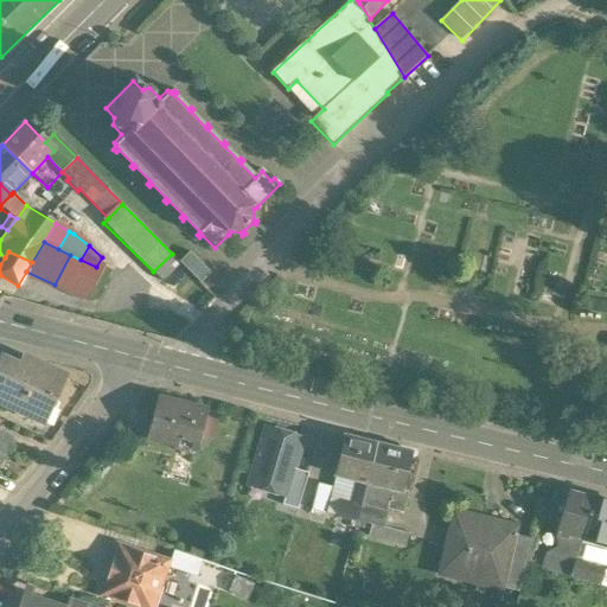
[(211,273),(191,253),(180,262),(181,263),(200,283),(211,273)]
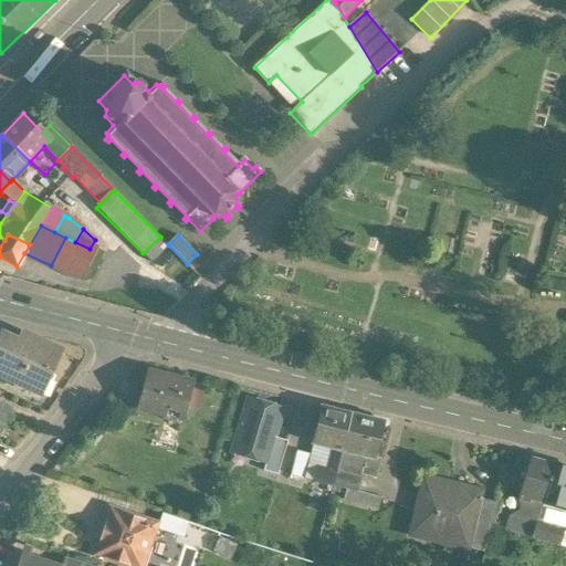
[(160,237),(143,253),(153,263),(169,245),(168,244),(160,237)]
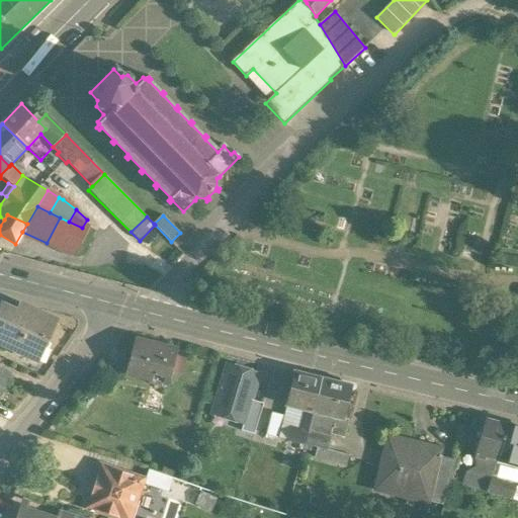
[(60,218),(47,243),(75,255),(87,231),(82,228),(69,222),(60,218)]
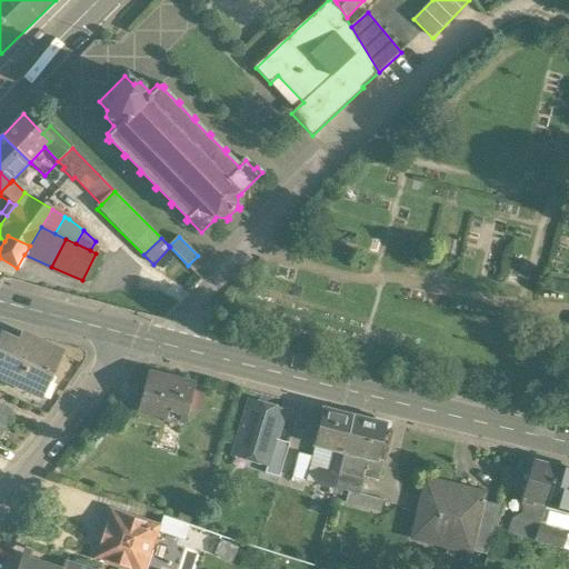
[(41,343),(38,351),(0,333),(0,379),(42,398),(62,353),(41,343)]
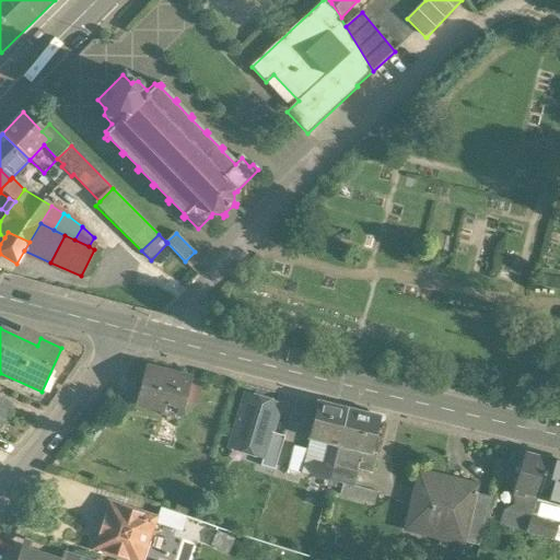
[(189,380),(148,369),(139,406),(163,412),(165,405),(182,409),(189,380)]
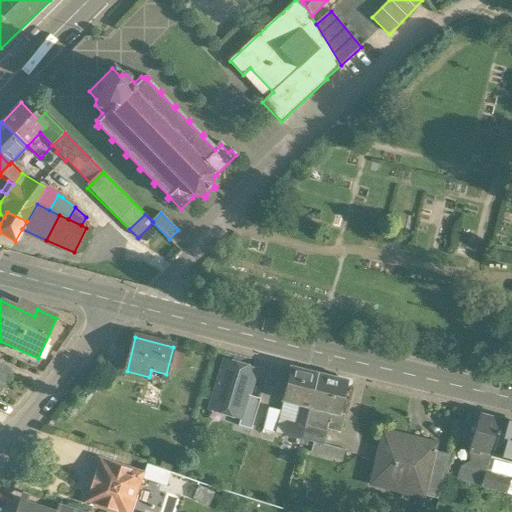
[(208,411),(241,421),(248,396),(257,370),(223,360),(208,411)]
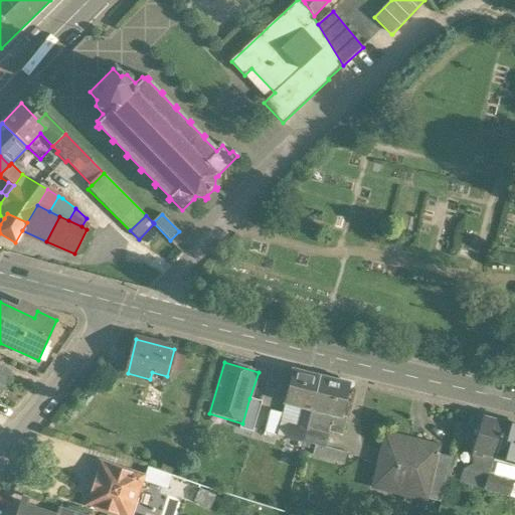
[(0,393),(9,373),(0,368),(0,393)]
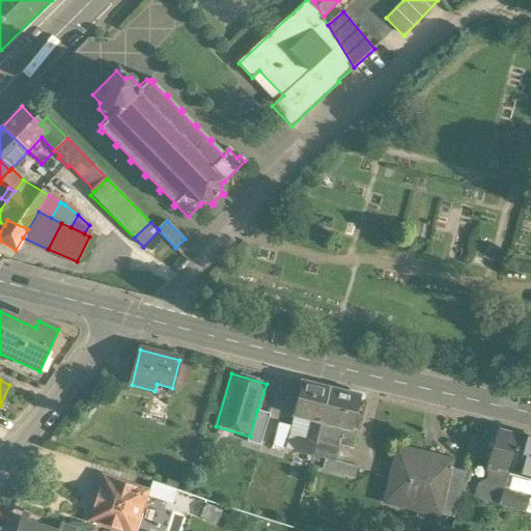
[(330,389),(302,383),(294,417),(310,421),(322,424),(330,389)]
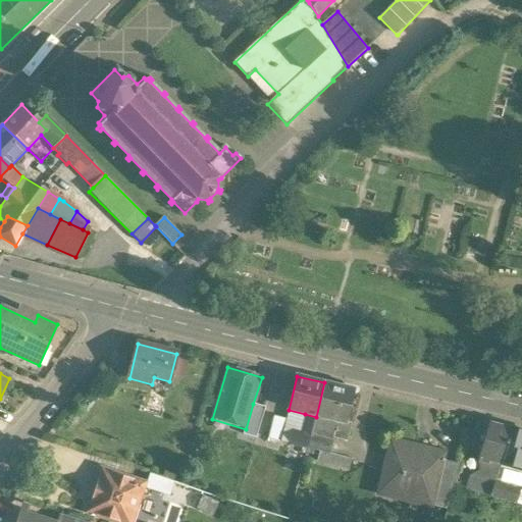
[(324,382),(316,417),(347,424),(356,390),(324,382)]
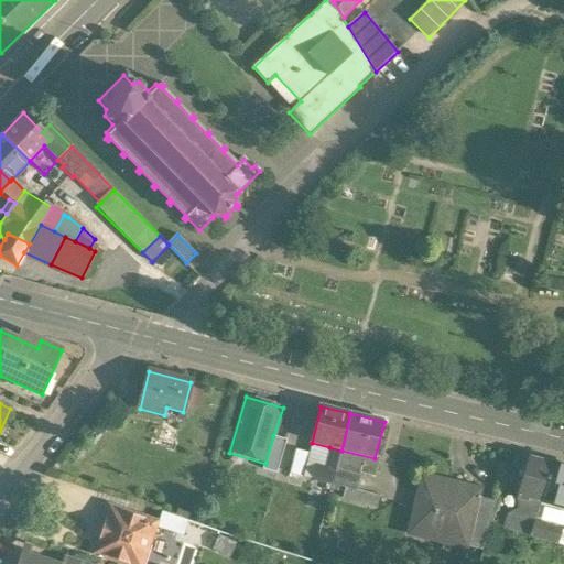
[(263,470),(278,475),(288,441),(273,436),(266,464),(263,470)]
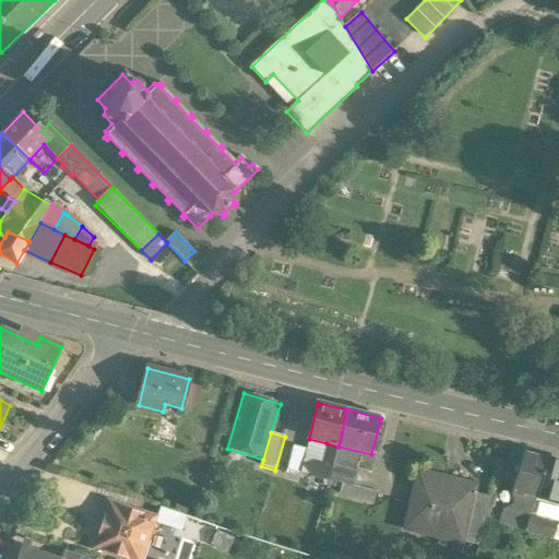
[(339,447),(326,443),(322,464),(314,462),(310,476),(329,482),(333,467),(339,447)]
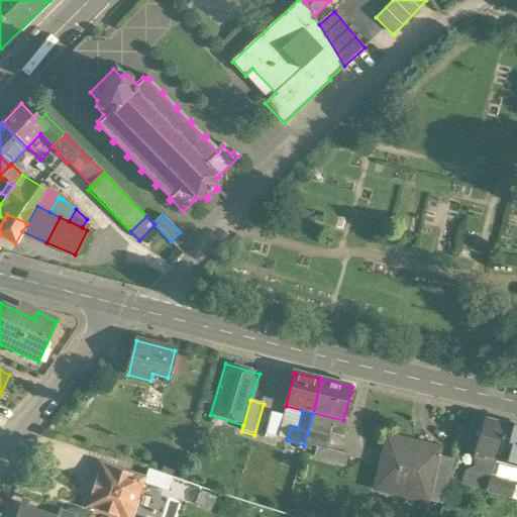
[(343,420),(313,413),(308,432),(329,438),(345,441),(350,422),(343,420)]
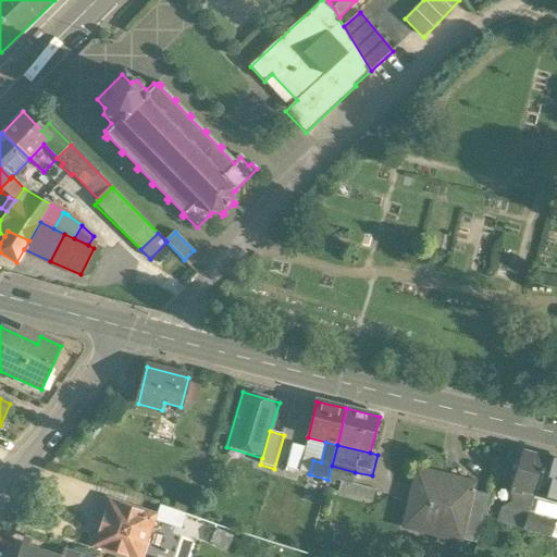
[(547,459),(522,452),(511,491),(522,494),(524,486),(537,490),(547,459)]
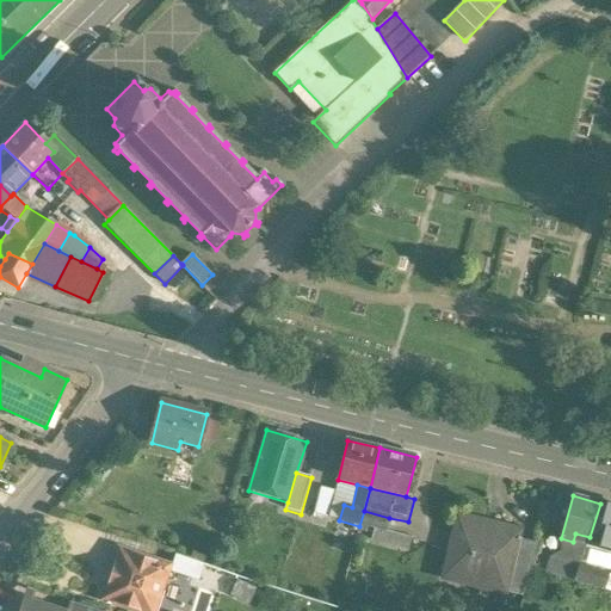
[(610,506),(600,504),(590,537),(588,542),(610,548),(610,506)]
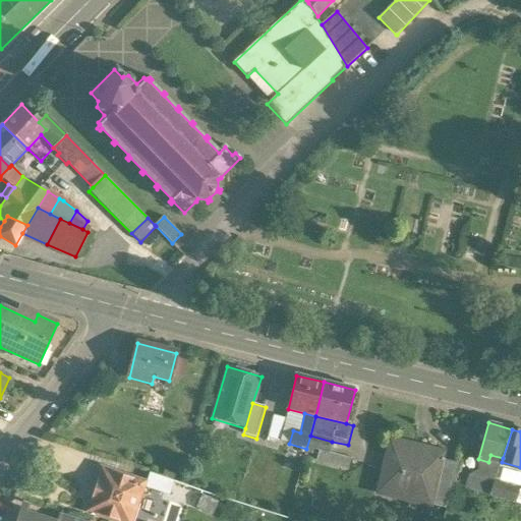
[(332,442),(310,436),(306,449),(328,454),(332,442)]
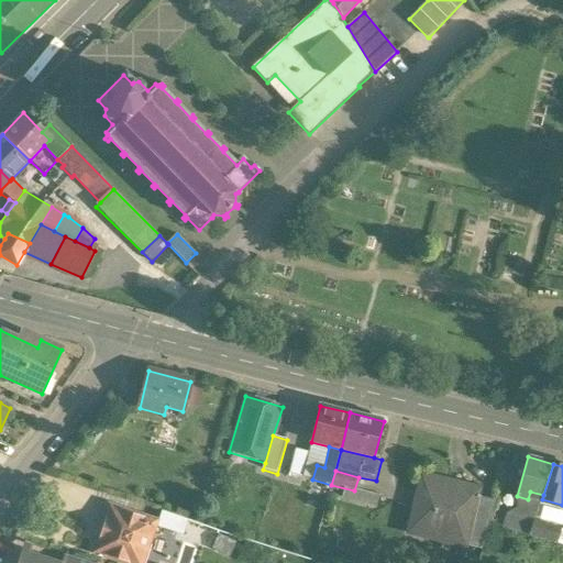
[(481,488),(421,474),(408,533),(428,539),(430,529),(467,538),(471,523),(477,497),(478,496),(481,488)]
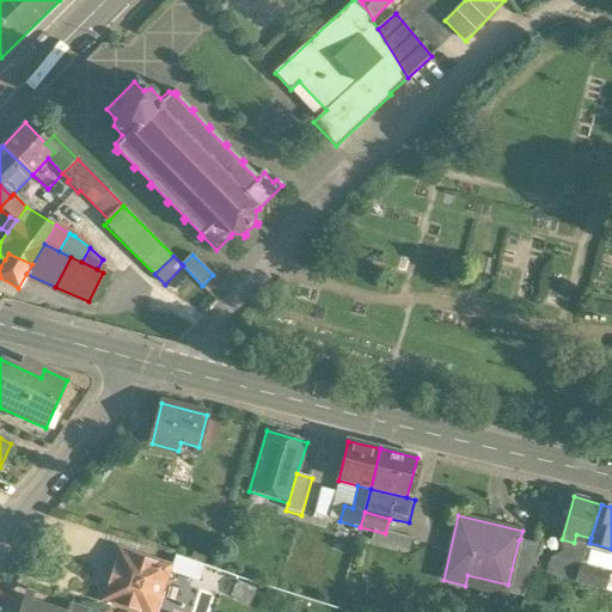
[(538,544),(520,539),(519,540),(512,569),(530,574),(538,544)]
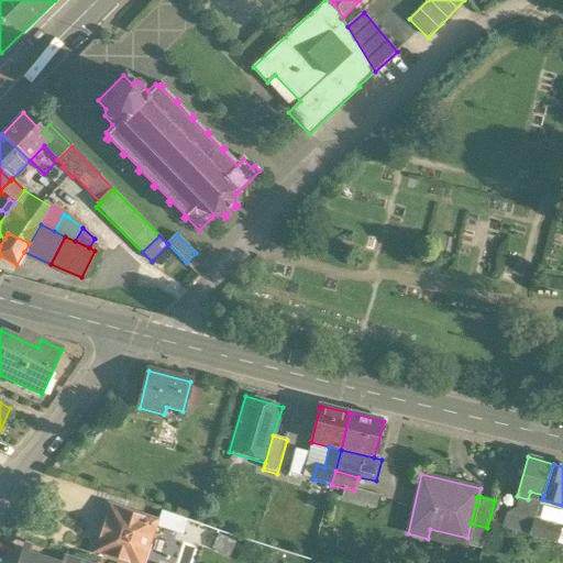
[(144,562),(156,525),(106,508),(91,554),(117,562),(144,562)]
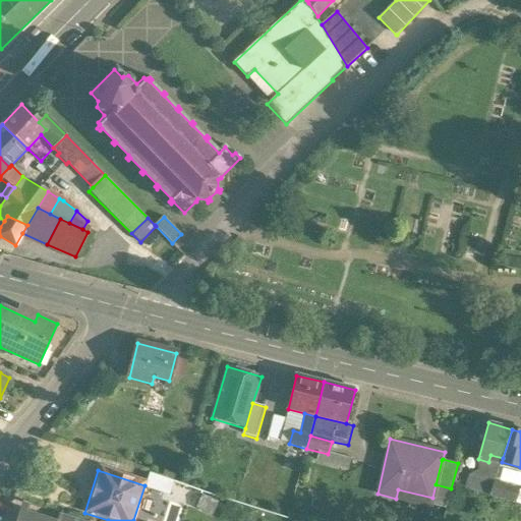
[(174,481),(150,473),(145,487),(169,496),(174,481)]
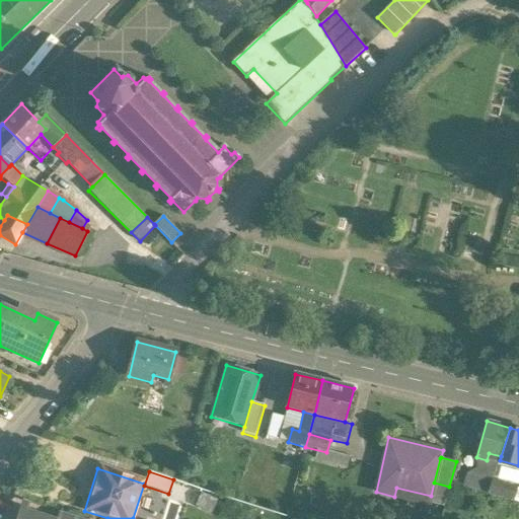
[(494,482),(475,476),(471,490),(490,495),(494,482)]
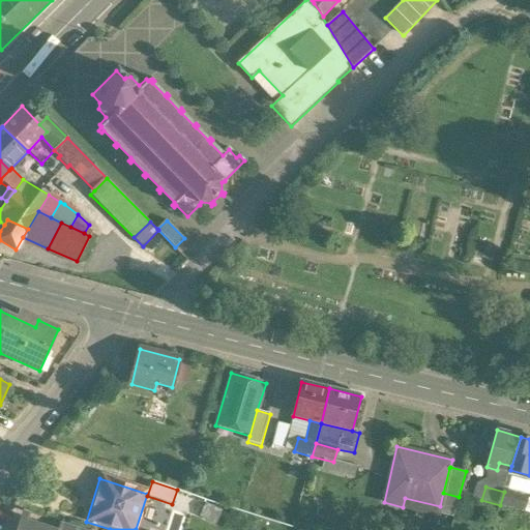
[(528,498),(504,492),(500,505),(525,511),(527,502),(528,498)]
